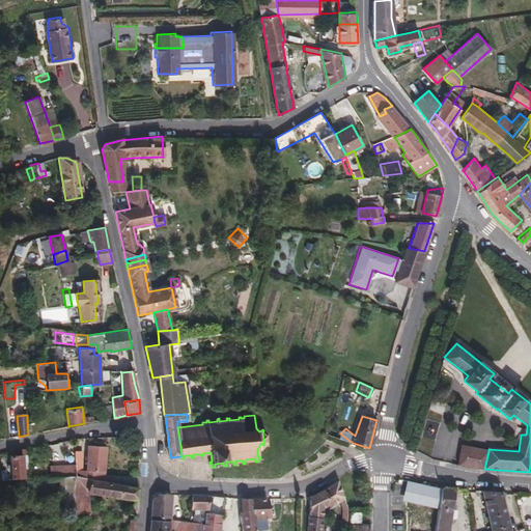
[(105,476),(106,446),(88,445),(87,471),(77,471),(77,477),(79,477),(137,486),(137,481),(105,476)]
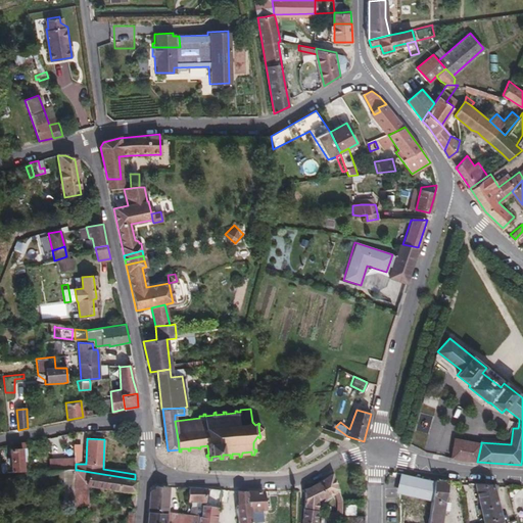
[(477,462),(481,444),(456,438),(452,459),(457,460),(467,461),(477,462)]
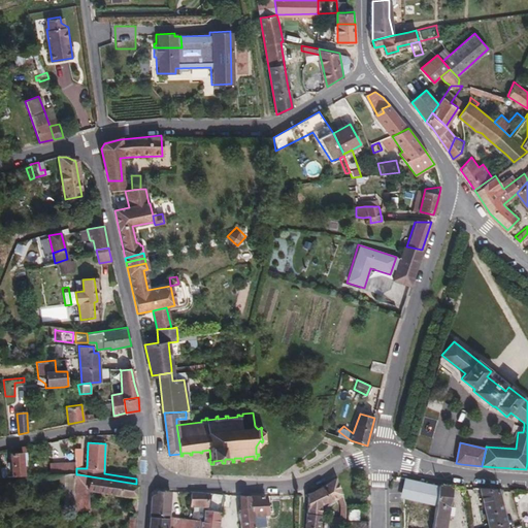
[(24,477),(22,453),(10,453),(12,471),(12,477),(24,477)]
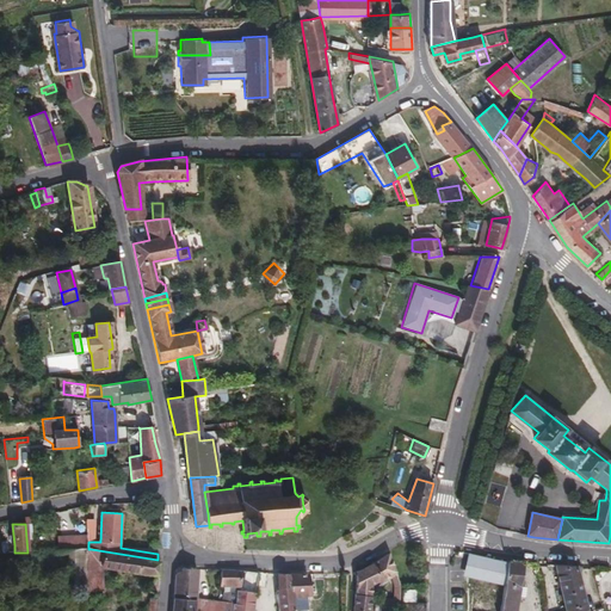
[(158,560),(91,549),(88,549),(87,549),(85,592),(104,592),(104,567),(158,574),(158,560)]
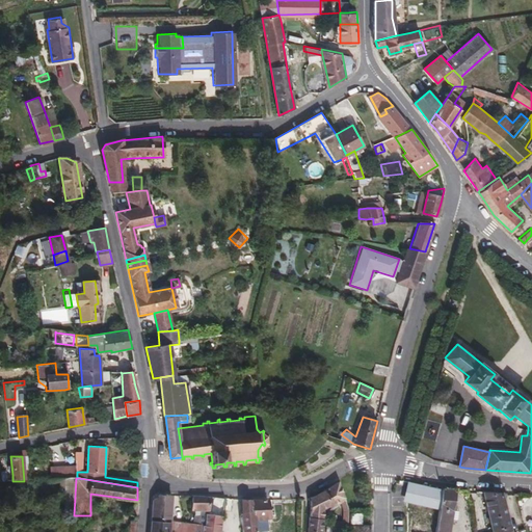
[(449,531),(450,523),(454,489),(441,489),(434,531),(449,531)]
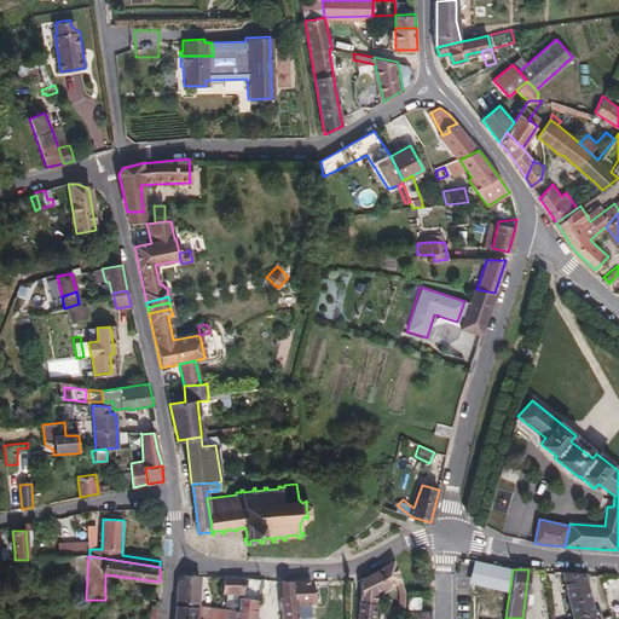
[(595,618),(594,615),(590,603),(584,573),(562,572),(574,618),(595,618)]
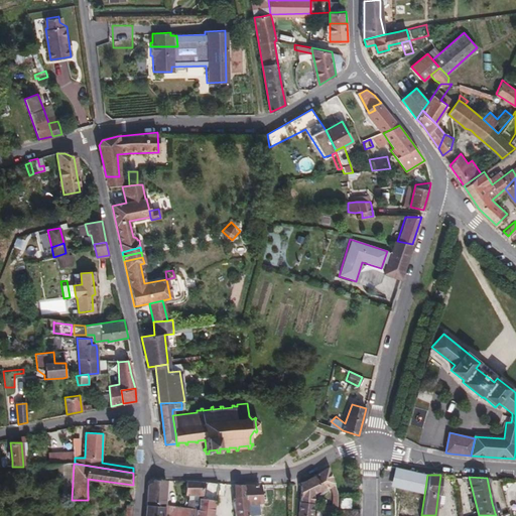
[(164,506),(166,480),(156,479),(148,485),(147,505),(164,506)]
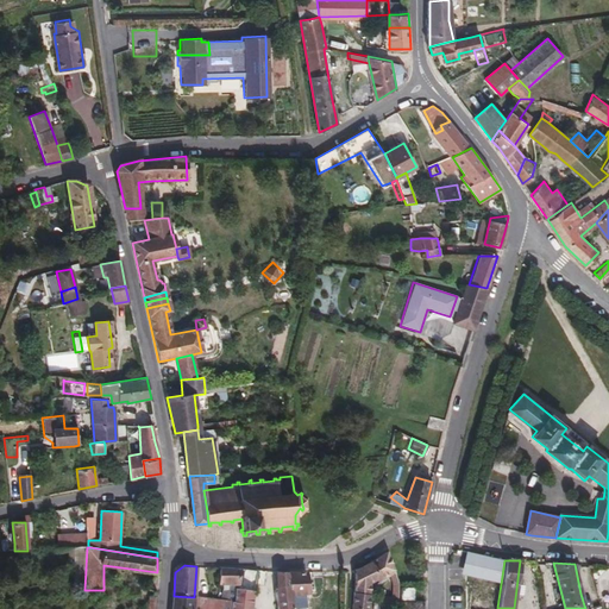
[(366,608),(370,582),(380,573),(368,566),(366,565),(365,566),(355,570),(352,608),(366,608)]
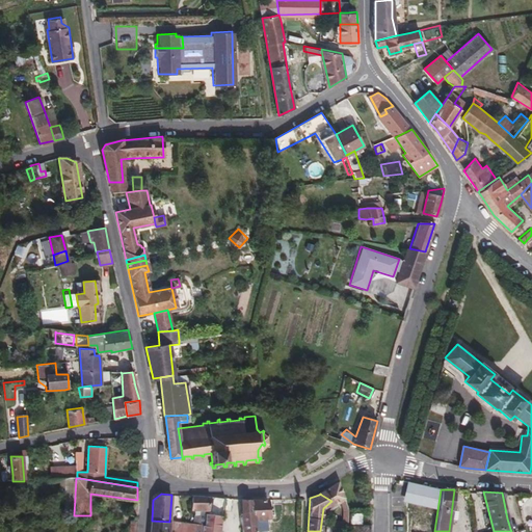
[(209,510),(210,497),(192,496),(191,509),(209,510)]
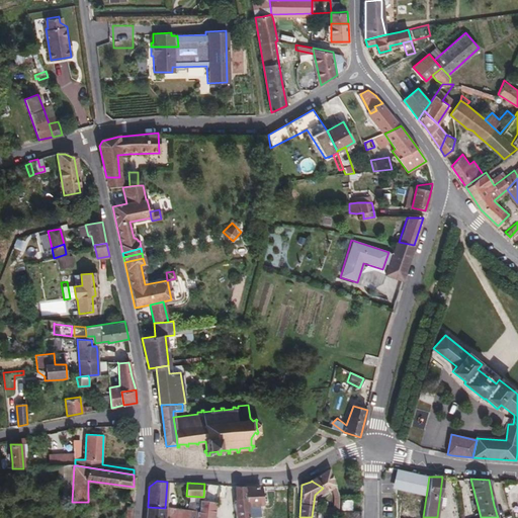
[(217,501),(218,486),(211,485),(210,496),(205,498),(205,501),(217,501)]
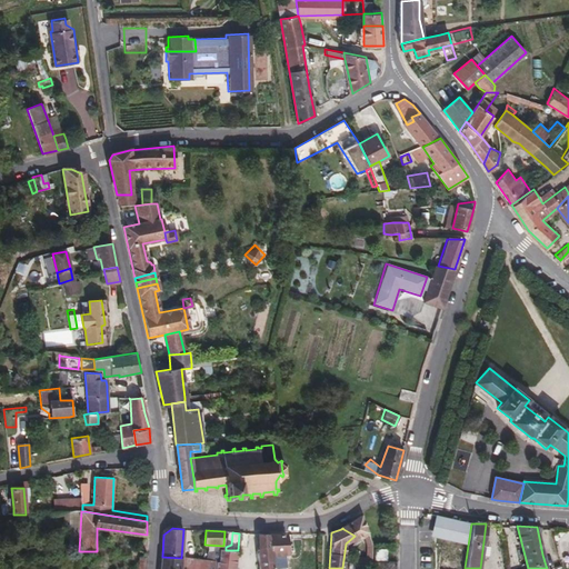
[(273,568),(267,535),(261,535),(263,549),(261,549),(260,550),(258,555),(260,568),(273,568)]
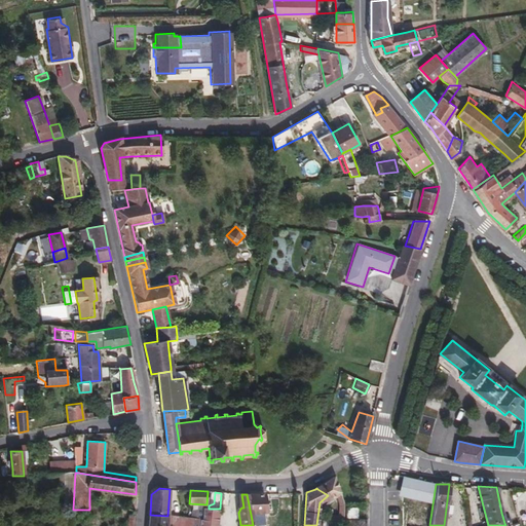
[(266,513),(264,494),(247,494),(253,525),(265,524),(264,513),(266,513)]
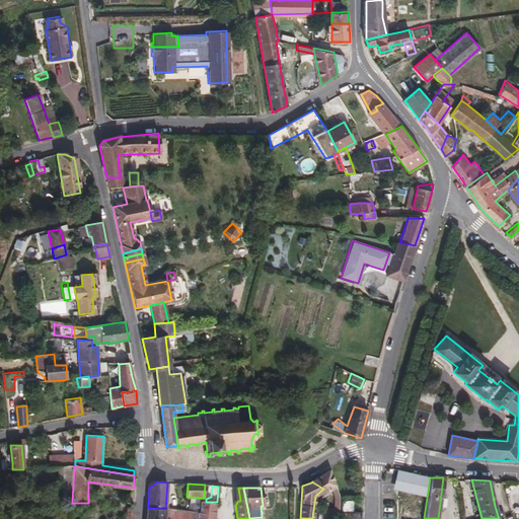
[(353,511),(354,501),(343,501),(343,508),(342,511),(353,511)]
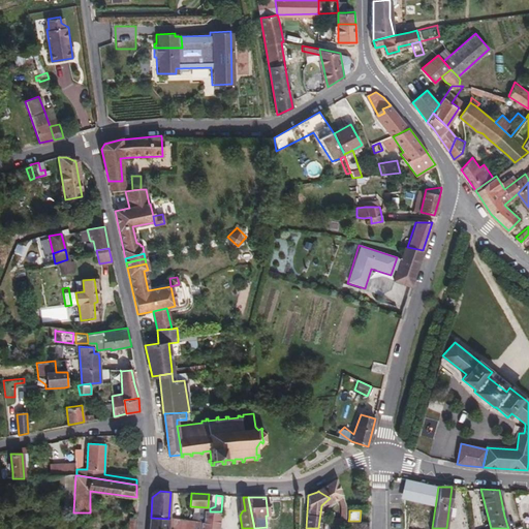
[(218,528),(221,511),(210,511),(205,511),(204,522),(201,522),(201,523),(200,528),(218,528)]
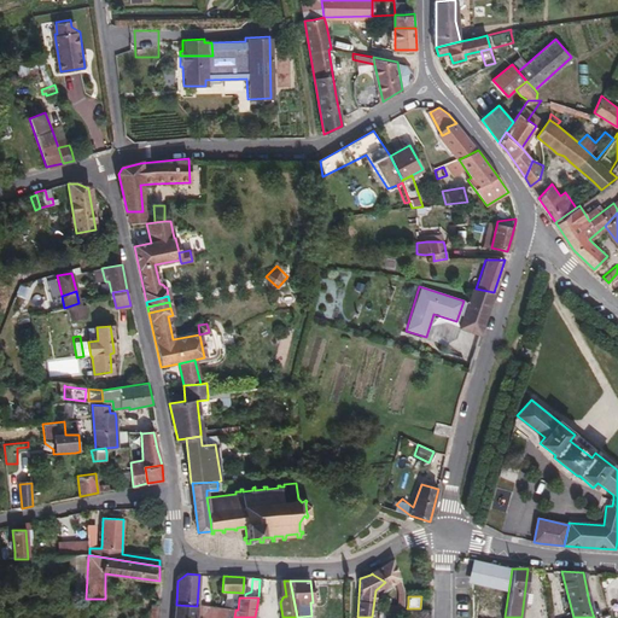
[(194,617),(197,607),(197,606),(176,605),(175,617),(194,617)]
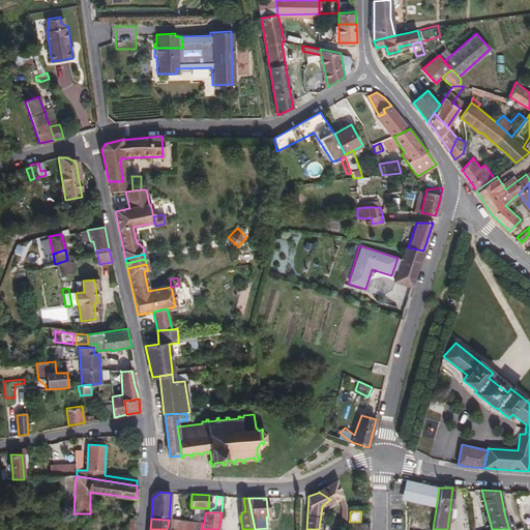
[(201,529),(202,524),(169,521),(167,529),(201,529)]
